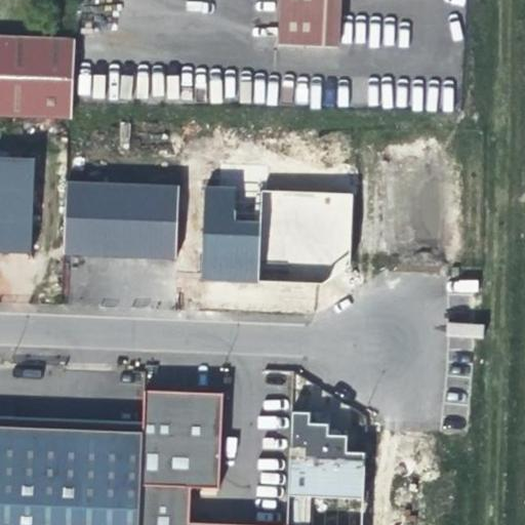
[(283,0),(281,56),(338,56),(339,0),(283,0)]
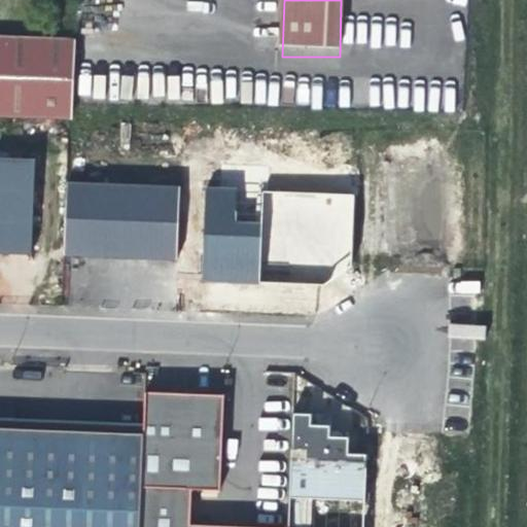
[(0,125),(75,129),(77,55),(0,50),(0,125)]
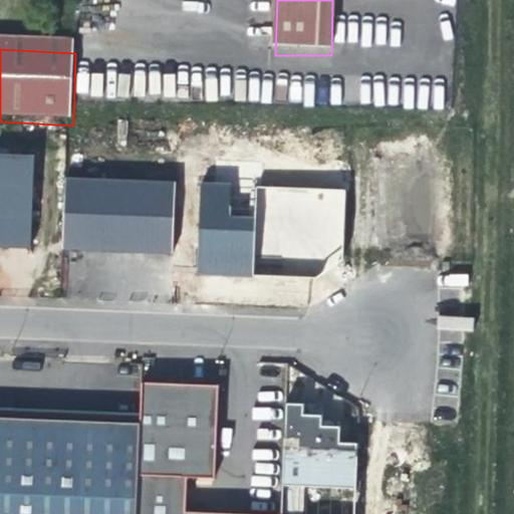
[(0,258),(39,260),(43,166),(1,166),(1,181),(0,181),(0,258)]
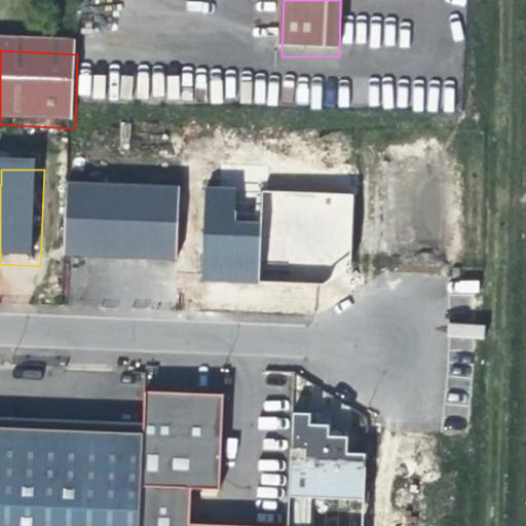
[(202,282),(259,282),(260,220),(235,220),(236,186),(203,186),(202,282)]
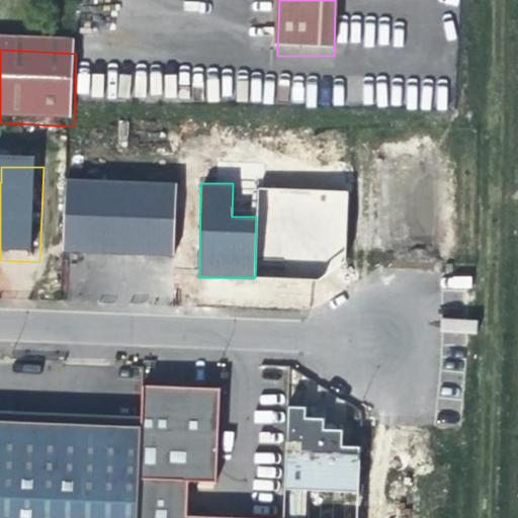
[(310,269),(346,270),(347,189),(259,187),(258,266),(310,267),(310,269)]
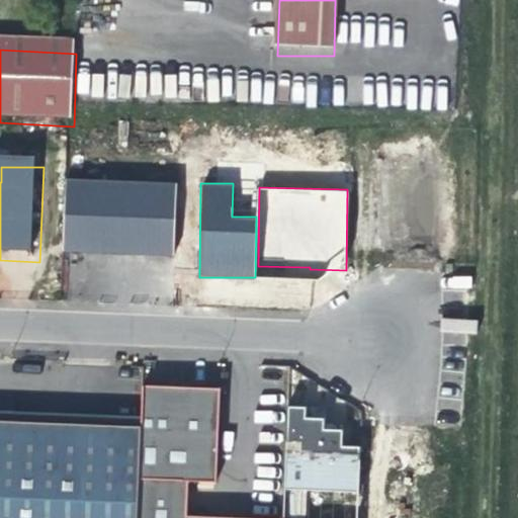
[(178,268),(181,199),(69,194),(66,264),(109,266),(178,268)]
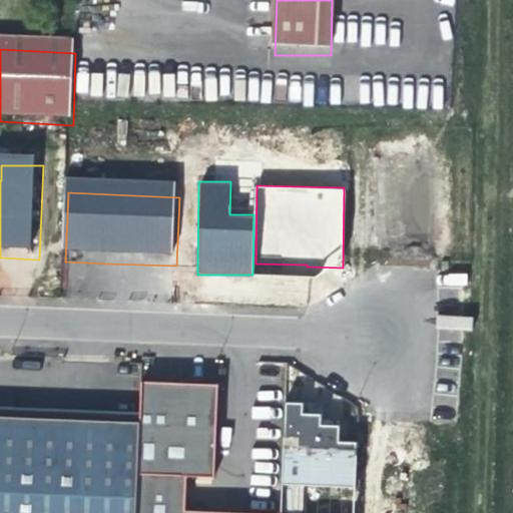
[(0,390),(0,400),(143,407),(144,397),(78,394),(0,390)]
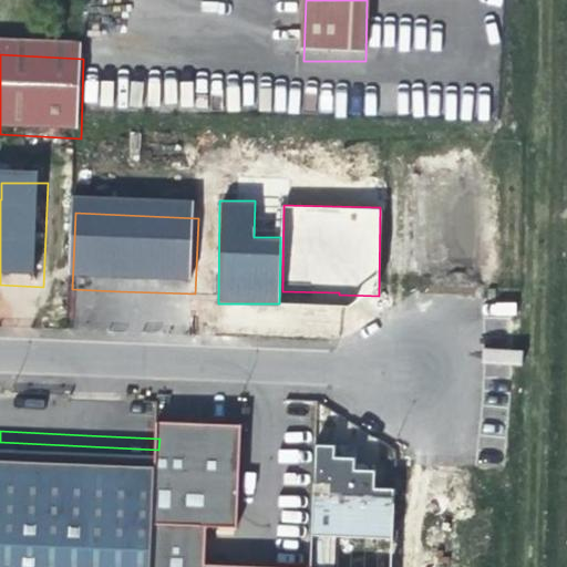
[(160,432),(154,566),(208,566),(209,548),(209,537),(238,536),(241,459),(243,435),(225,435),(175,433),(160,432)]
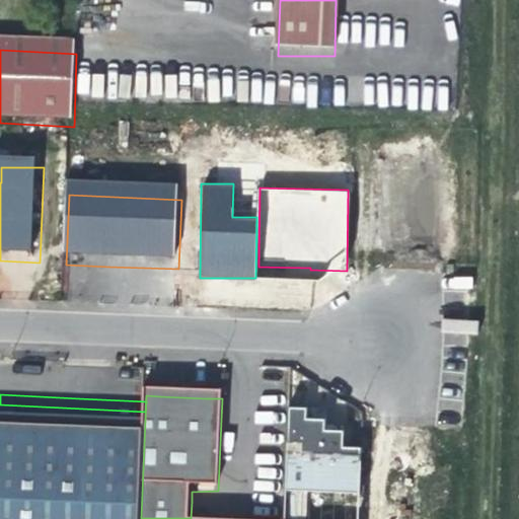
[(0,518),(141,518),(145,419),(145,412),(0,404),(0,518)]
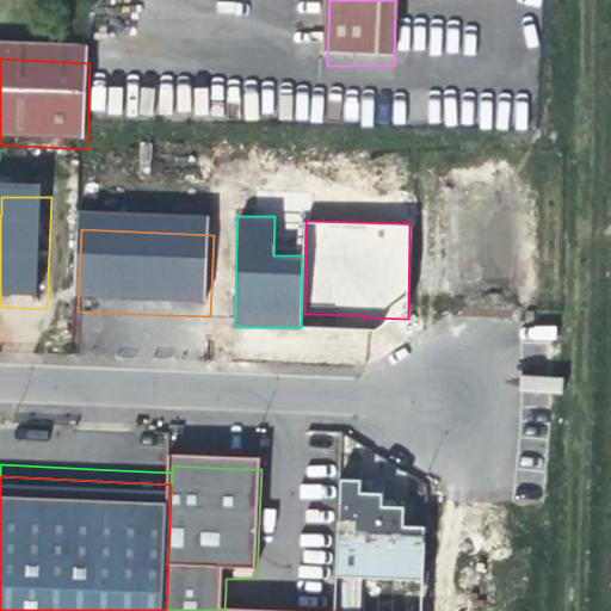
[(338,479),(334,578),(424,580),(425,526),(403,525),(403,506),(383,505),(383,481),(338,479)]
